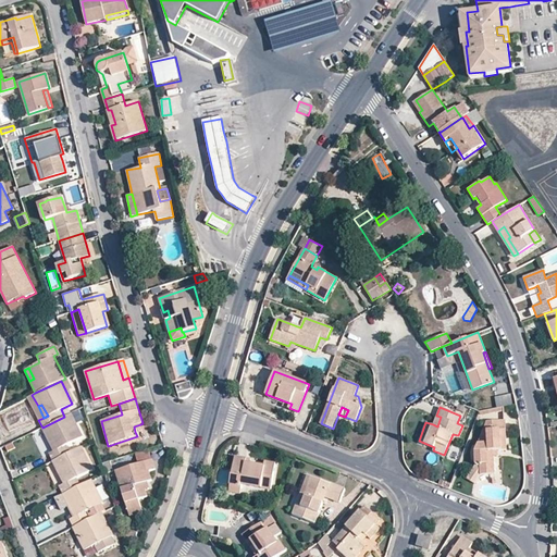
[(83,436),(71,413),(64,417),(42,428),(48,440),(51,437),(58,449),(53,452),(49,454),(52,461),(70,453),(66,444),(83,436)]
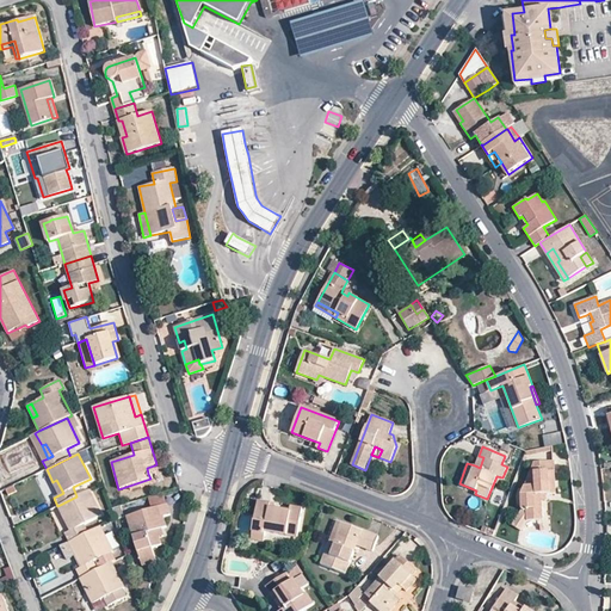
[(522,497),(522,511),(526,520),(529,520),(543,520),(543,501),(543,494),(547,494),(556,494),(555,462),(534,463),(522,497)]
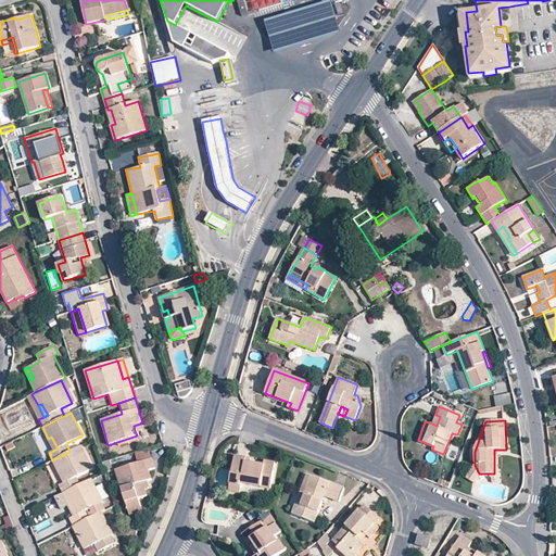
[(138,441),(137,436),(117,442),(118,446),(138,441)]
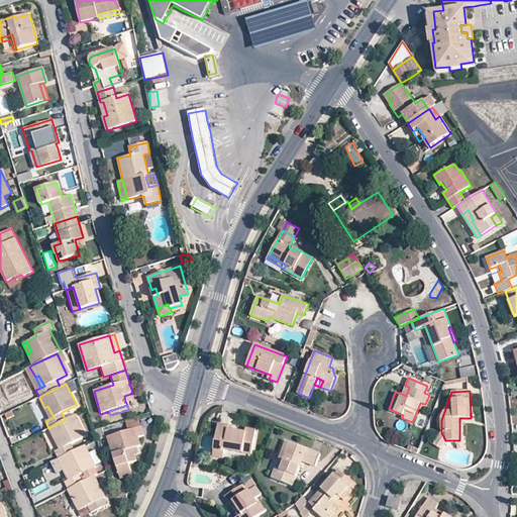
[(44,408),(49,419),(54,417),(47,406),(44,408)]
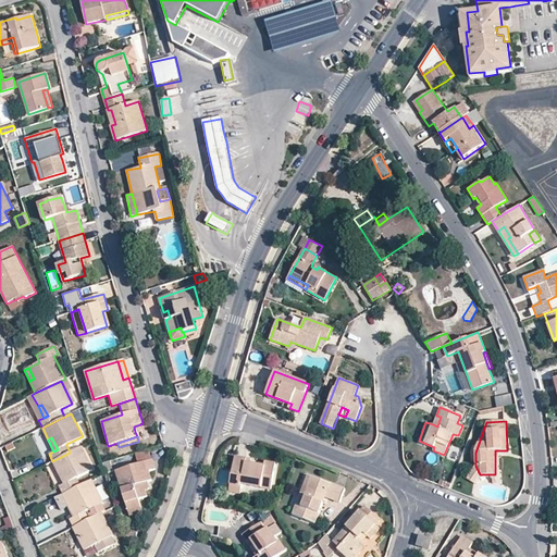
[(459,461),(463,450),(450,446),(447,456),(459,461)]
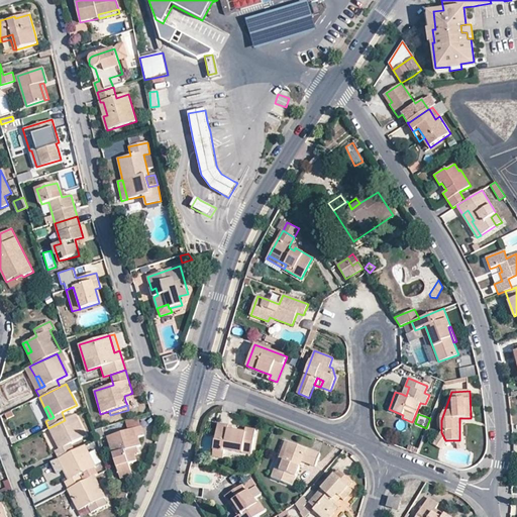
[(86,436),(75,415),(65,420),(48,428),(54,437),(57,436),(62,447),(59,449),(55,451),(58,458),(75,450),(71,443),(86,436)]
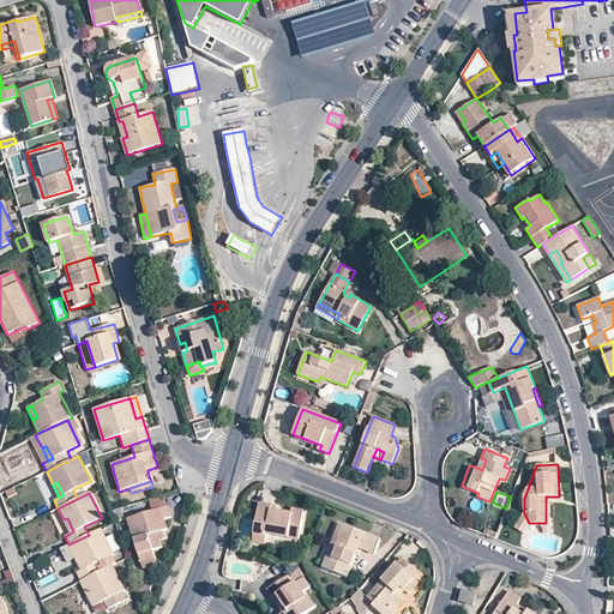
[(164,494),(149,499),(152,511),(168,506),(164,494)]
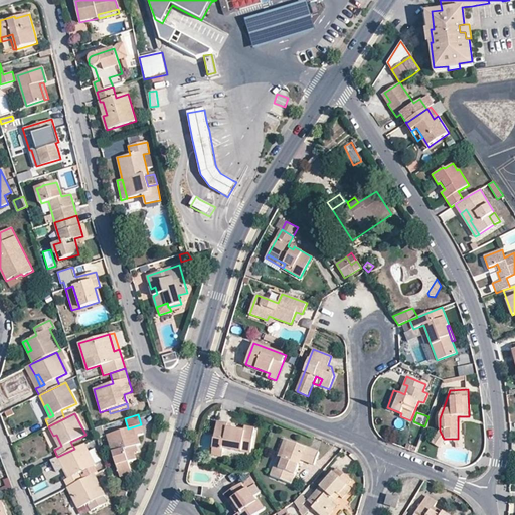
[(217,422),(212,455),(222,457),(224,448),(250,453),(254,428),(244,426),(244,431),(226,427),(227,424),(217,422)]
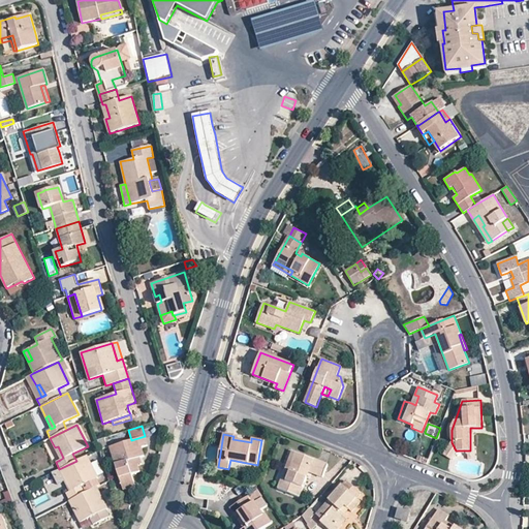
[(110,447),(122,486),(134,481),(131,474),(139,472),(137,465),(142,464),(139,458),(145,456),(143,447),(148,445),(145,436),(131,440),(110,447)]
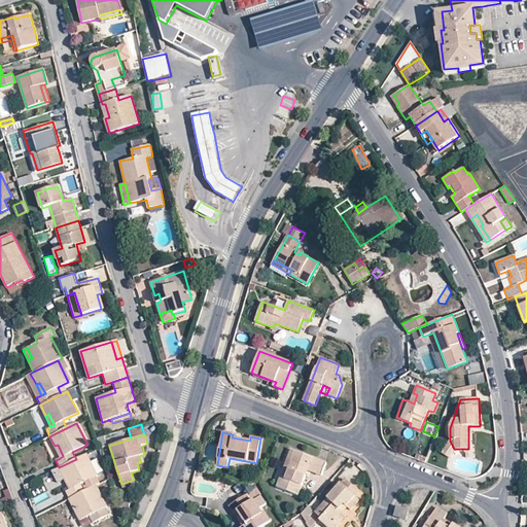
[(450,441),(441,453),(450,459),(456,449),(454,449),(450,441)]
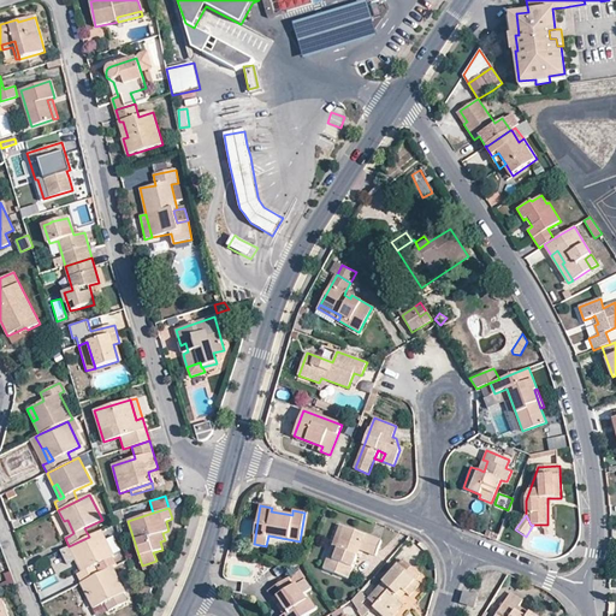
[(64,521),(70,535),(73,533),(67,520),(64,521)]
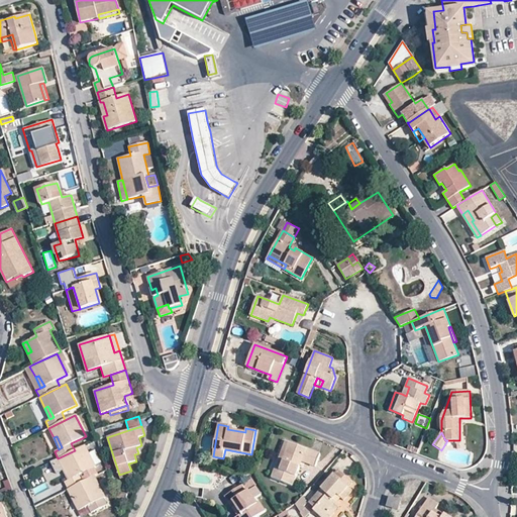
[(283,459),(289,442),(285,440),(279,458),(283,459)]
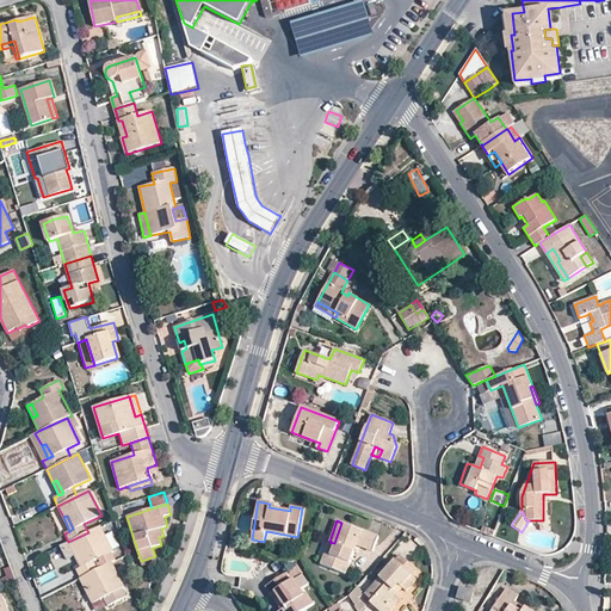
[(329,542),(321,563),(346,574),(357,544),(372,550),(378,536),(341,523),(334,543),(329,542)]
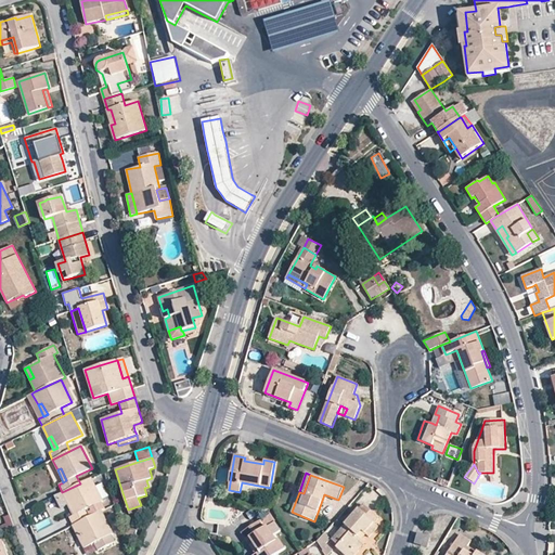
[(62,492),(54,497),(60,507),(67,503),(72,501),(78,513),(74,515),(69,517),(73,525),(77,524),(90,517),(87,508),(102,501),(91,478),(80,483),(62,492)]
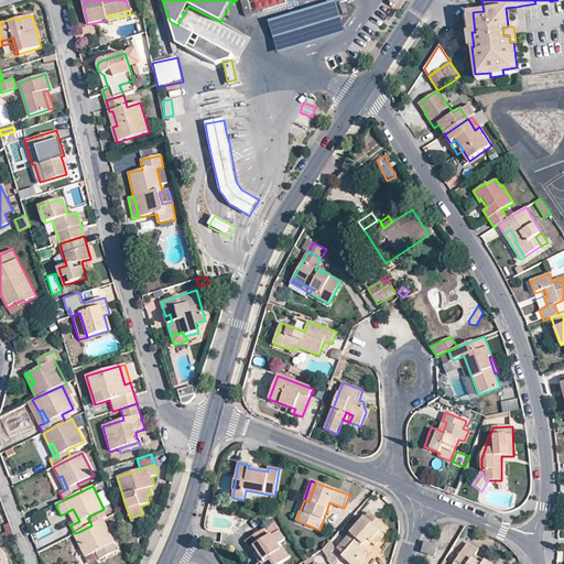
[(68,511),(75,523),(79,521),(73,509),(68,511)]
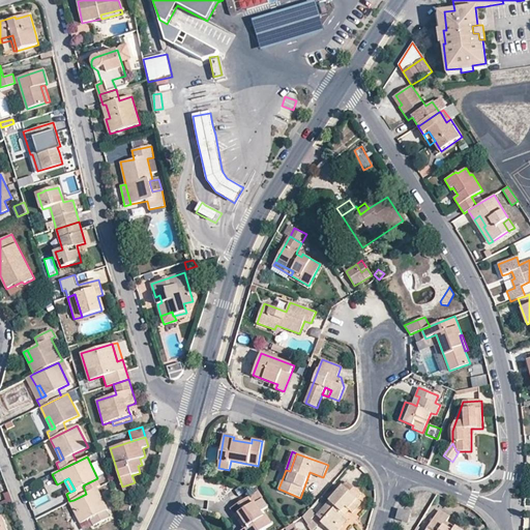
[(348,481),(317,516),(323,521),(321,523),(329,529),(339,529),(341,528),(336,525),(346,514),(343,512),(347,507),(350,510),(352,512),(361,502),(357,498),(361,494),(348,481)]
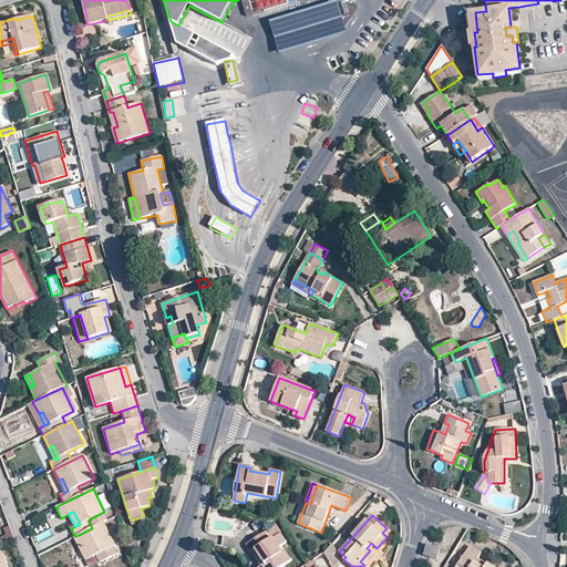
[(144,516),(131,521),(132,526),(145,522),(144,516)]
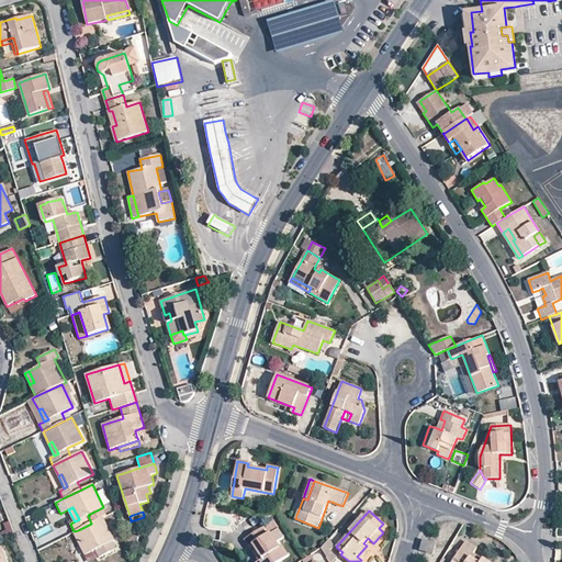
[(79,542),(86,555),(96,550),(99,557),(116,549),(113,541),(102,518),(91,524),(78,530),(83,540),(79,542)]
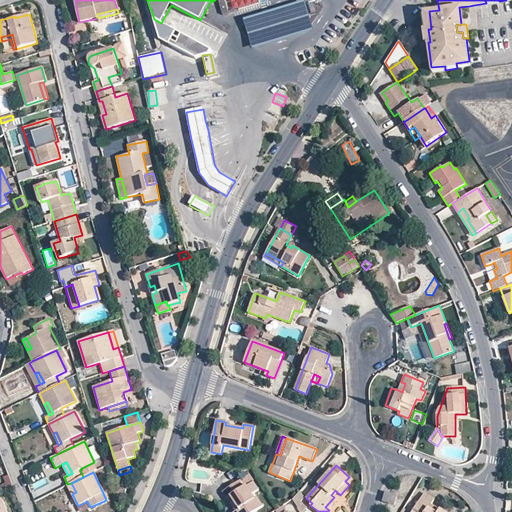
[(223,491),(236,511),(234,511),(253,511),(263,506),(257,497),(255,499),(246,485),(244,486),(240,480),(223,491)]
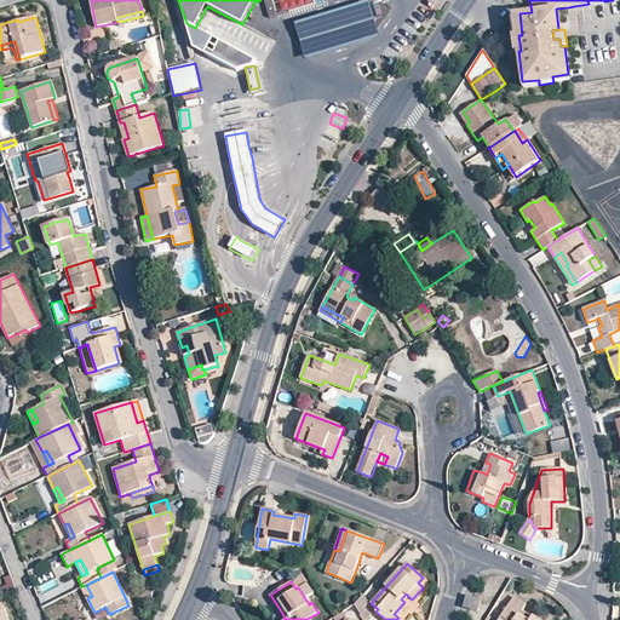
[(81,586),(87,598),(92,596),(86,585),(81,586)]
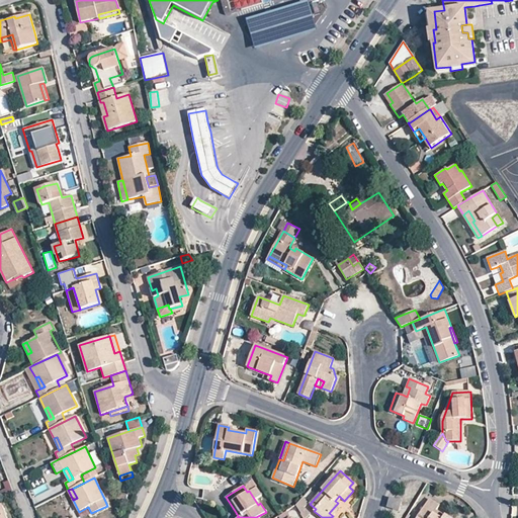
[(309,503),(304,497),(295,505),(304,517),(306,517),(312,513),(306,507),(309,503)]
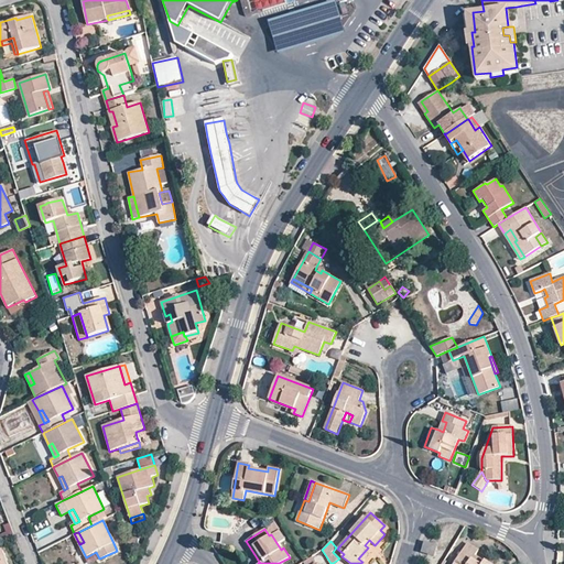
[(425,542),(422,552),(434,555),(436,545),(425,542)]
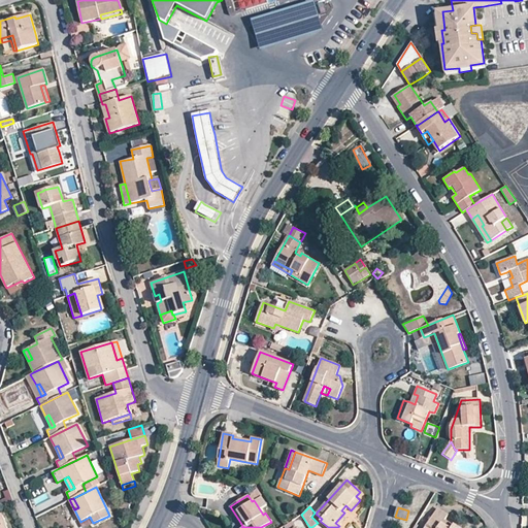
[(437,508),(425,527),(458,527),(450,523),(448,526),(442,523),(444,519),(448,515),(437,508)]
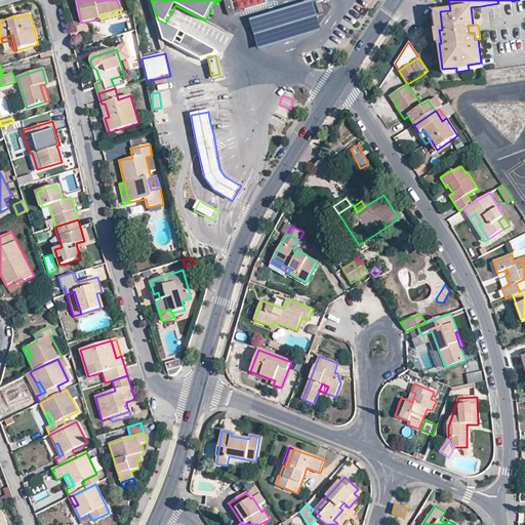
[(342,510),(333,520),(337,523),(346,514),(342,510)]
